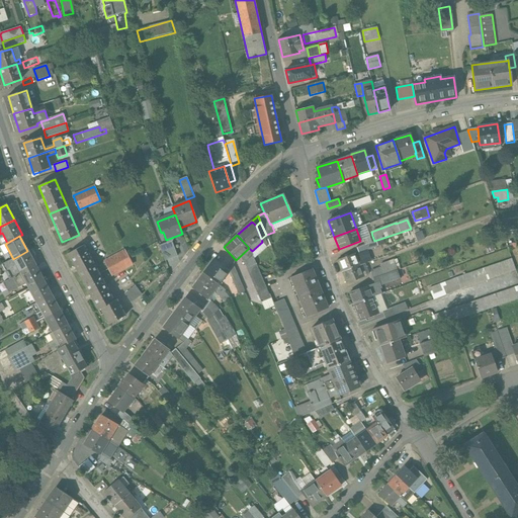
[(363,245),(374,241),(372,236),(361,240),(363,245)]
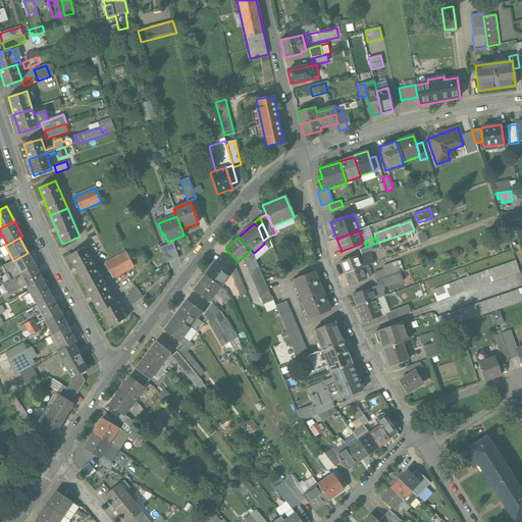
[(366,247),(359,250),(361,256),(379,249),(377,243),(366,247)]
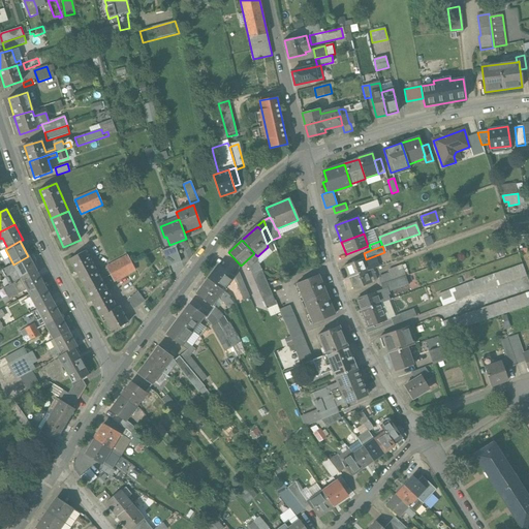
[(176,247),(163,252),(168,267),(182,262),(176,247)]
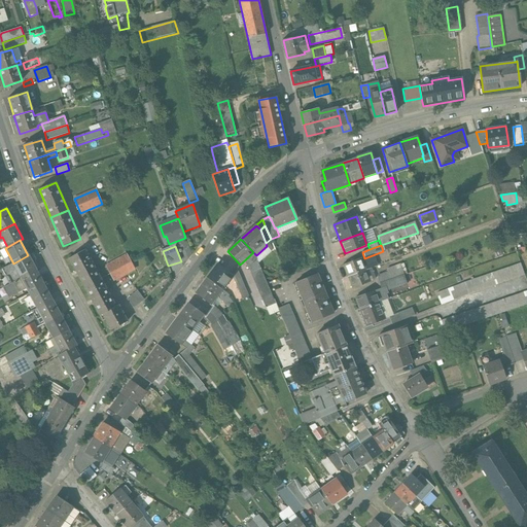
[(69,258),(84,287),(101,278),(85,249),(69,258)]
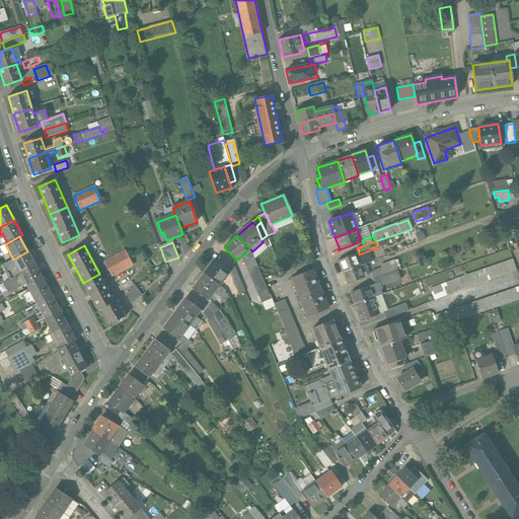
[(249,248),(240,256),(245,266),(248,265),(249,267),(256,264),(249,248)]
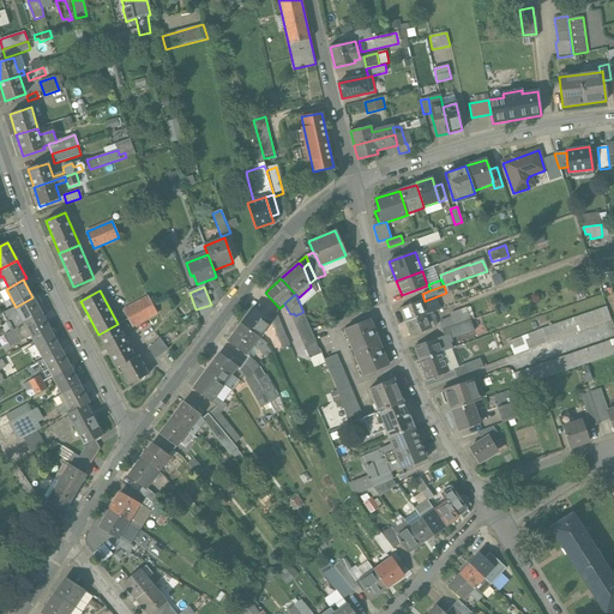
[(32,298),(16,307),(1,314),(5,321),(11,323),(14,330),(25,325),(42,315),(32,298)]
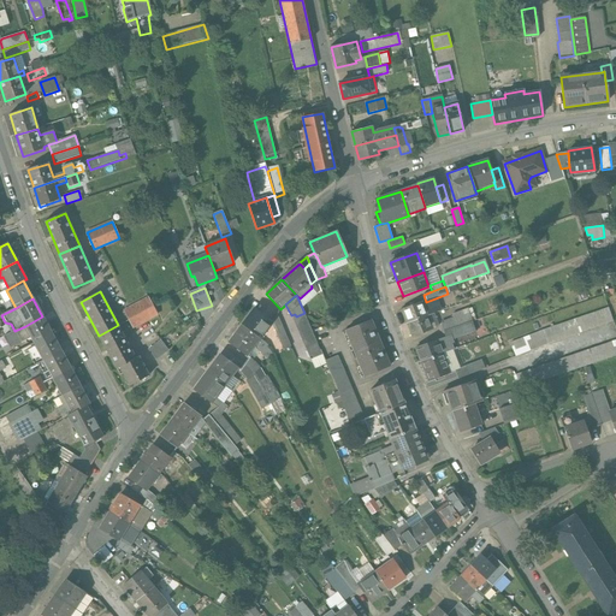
[(132,329),(159,314),(149,298),(124,312),(132,329)]
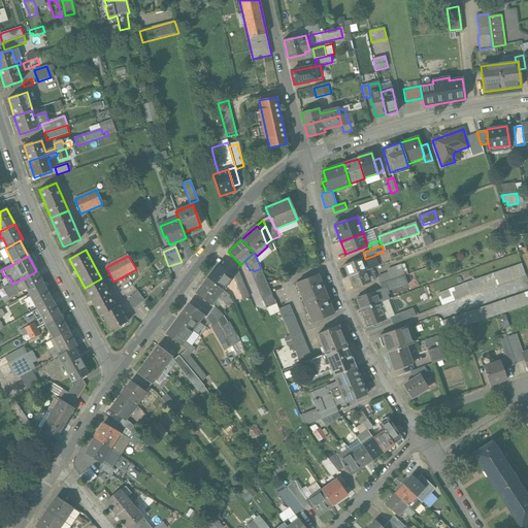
[(342,265),(348,277),(365,271),(361,259),(342,265)]
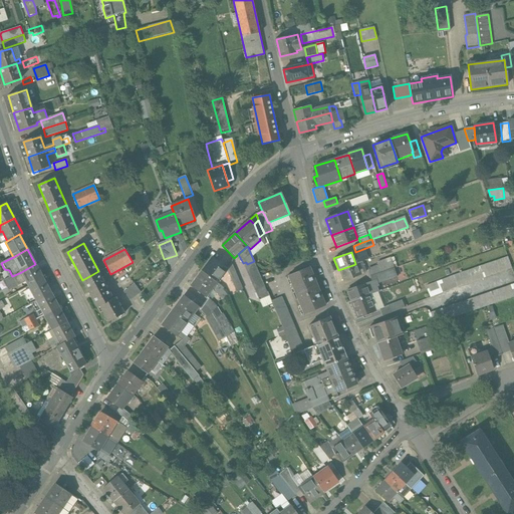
[(512,268),(508,257),(425,286),(429,297),(512,268)]
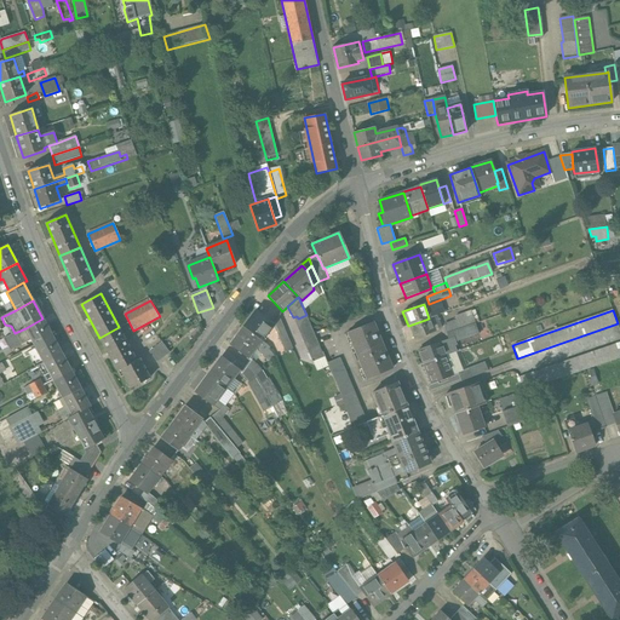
[(257,311),(244,328),(260,340),(274,323),(257,311)]
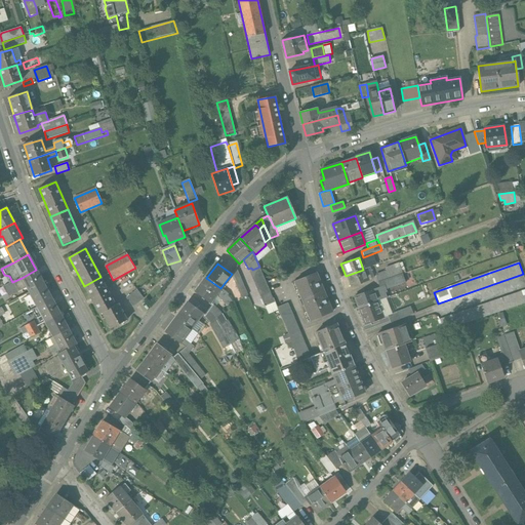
[(248,269),(246,270),(248,274),(251,273),(261,296),(264,296),(268,306),(274,303),(259,267),(252,270),(251,268),(248,269)]
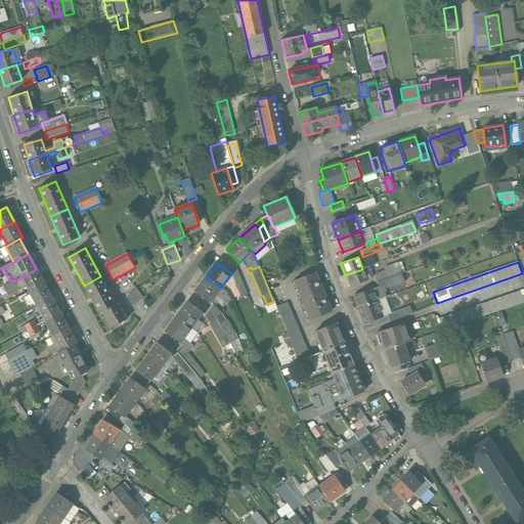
[(36,269),(22,277),(29,292),(44,284),(36,269)]
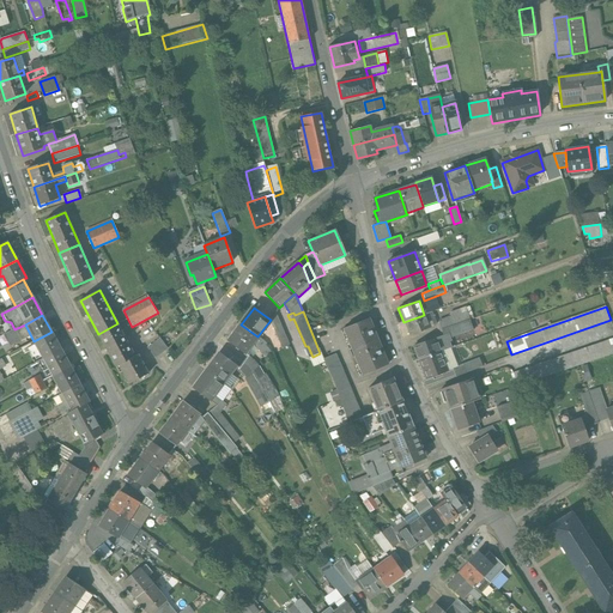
[(274,329),(280,326),(275,315),(271,320),(274,329)]
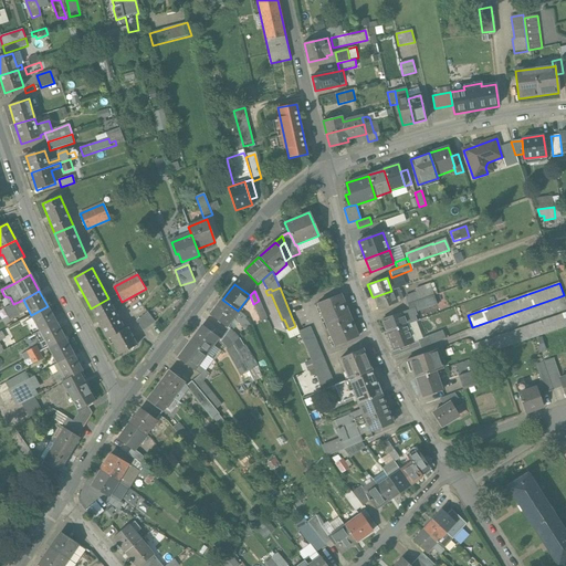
[(397,303),(391,291),(373,297),(377,311),(397,303)]
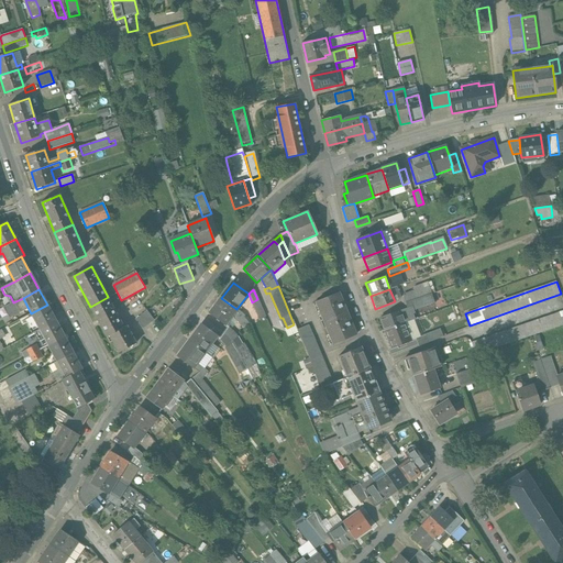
[(339,293),(316,302),(332,344),(356,334),(339,293)]
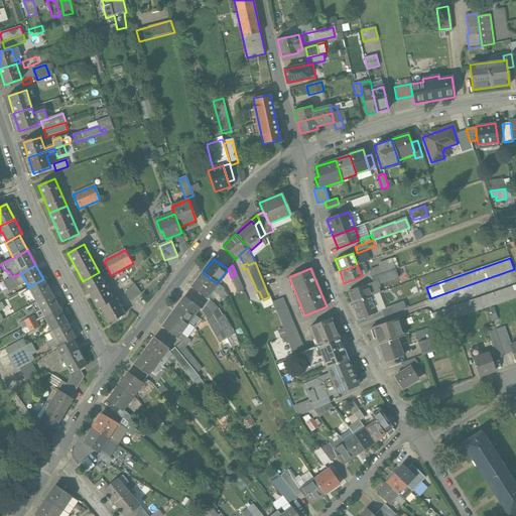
[(370,278),(371,278),(382,274),(381,271),(377,272),(376,270),(368,273),(370,278)]
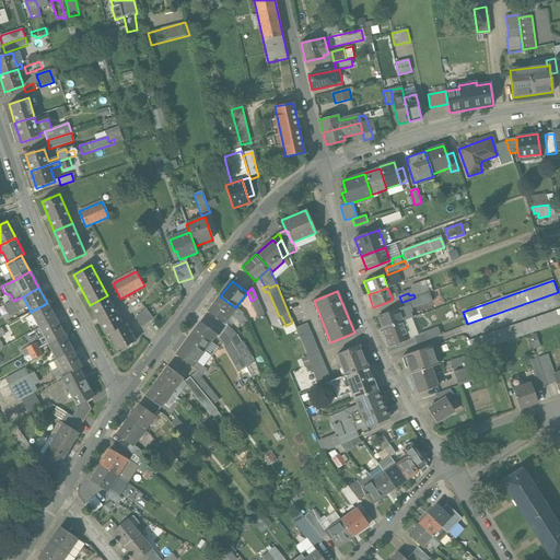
[(403,302),(405,307),(408,306),(409,308),(431,301),(428,293),(415,298),(403,302)]
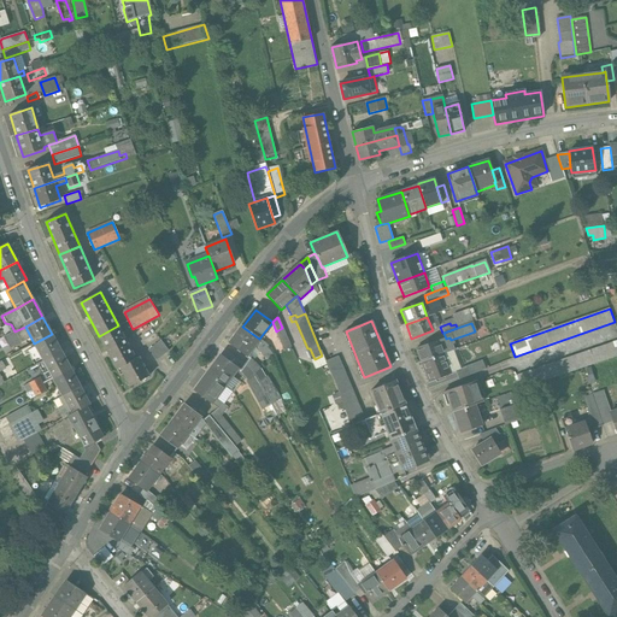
[(99,336),(117,370),(136,359),(118,325),(99,336)]
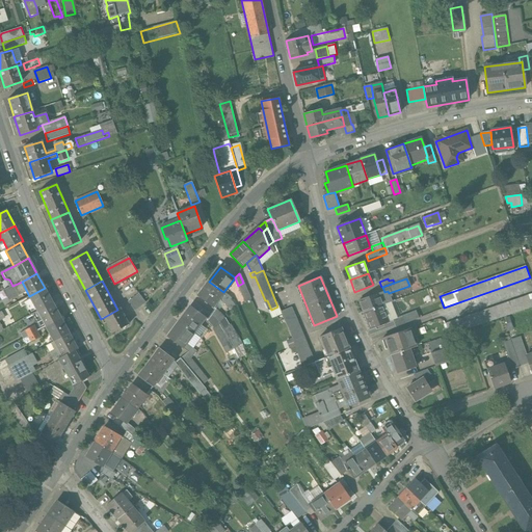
[(213,308),(223,292),(209,282),(198,296),(213,308)]
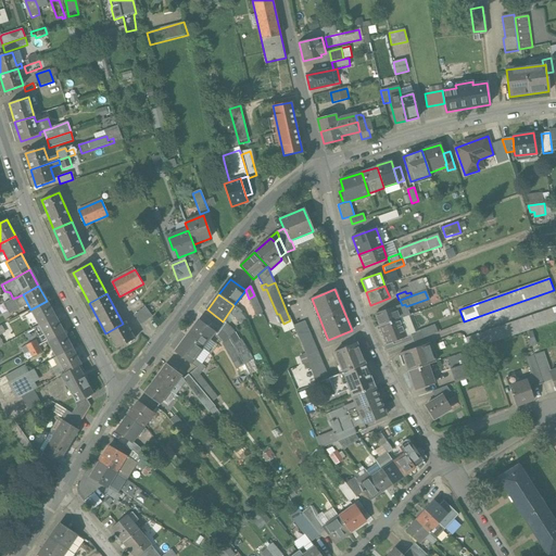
[(254,295),(249,299),(256,316),(262,313),(254,295)]
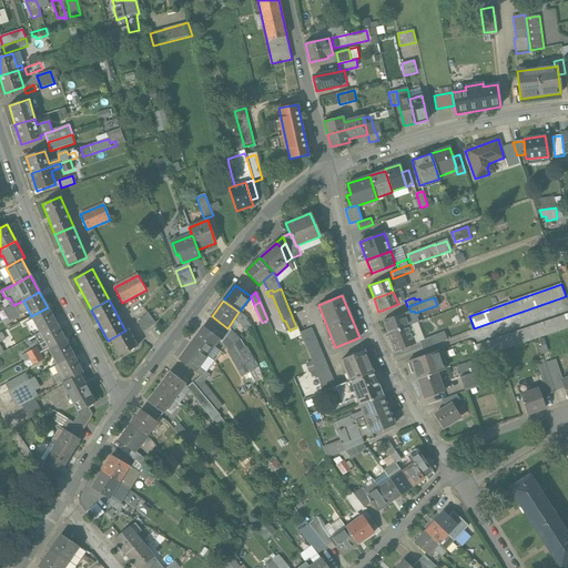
[(48,307),(31,316),(40,333),(57,324),(48,307)]
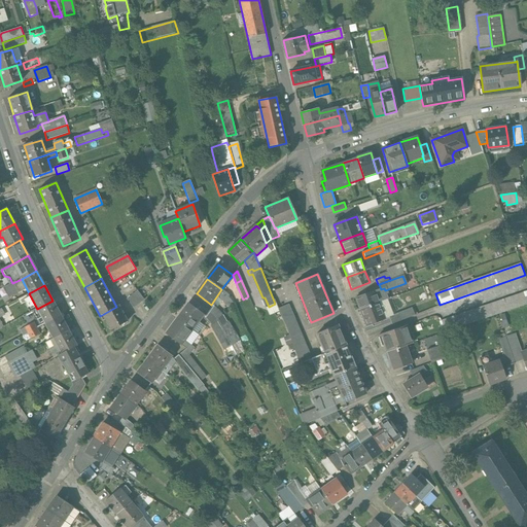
[(355,297),(359,310),(378,303),(386,300),(384,294),(386,293),(385,290),(384,288),(381,289),(374,292),(373,291),(355,297)]
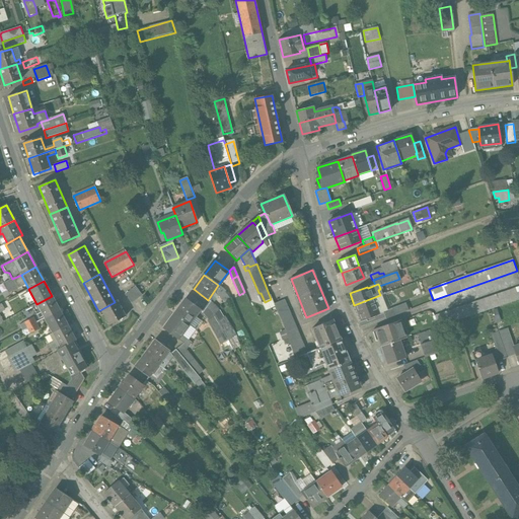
[(215,291),(224,302),(229,298),(225,290),(218,285),(215,291)]
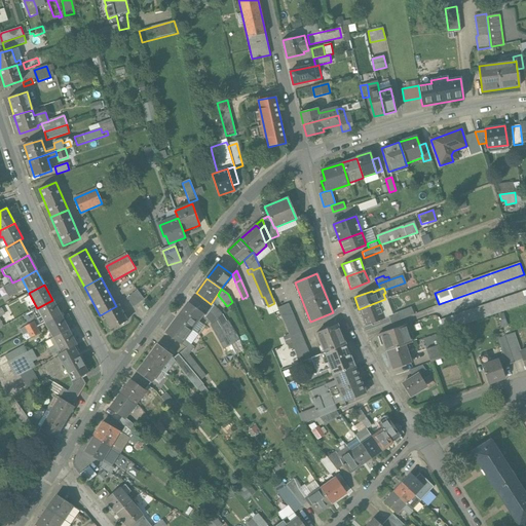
[(137,291),(127,299),(133,307),(143,299),(137,291)]
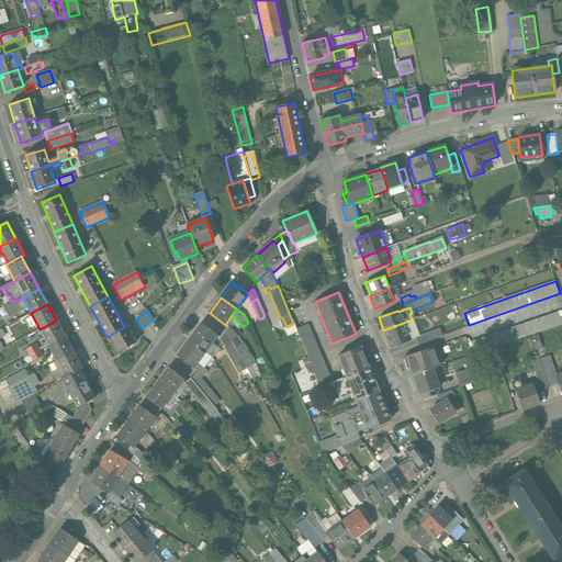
[(561,325),(557,312),(470,341),(474,355),(561,325)]
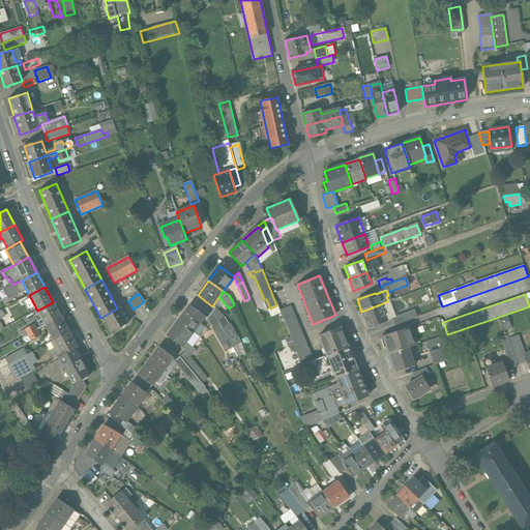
[(53,302),(37,311),(46,325),(61,318),(53,302)]
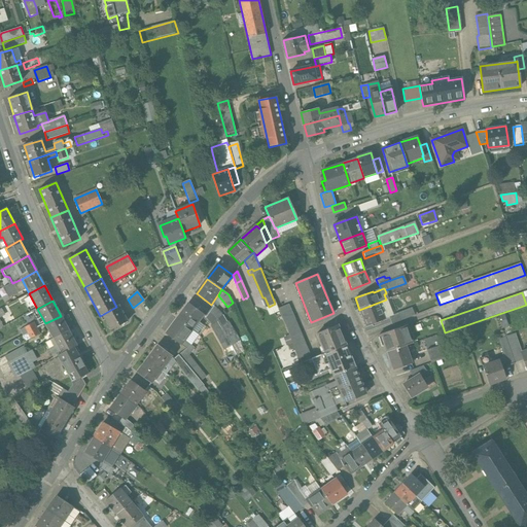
[(384,320),(378,303),(359,310),(365,326),(384,320)]
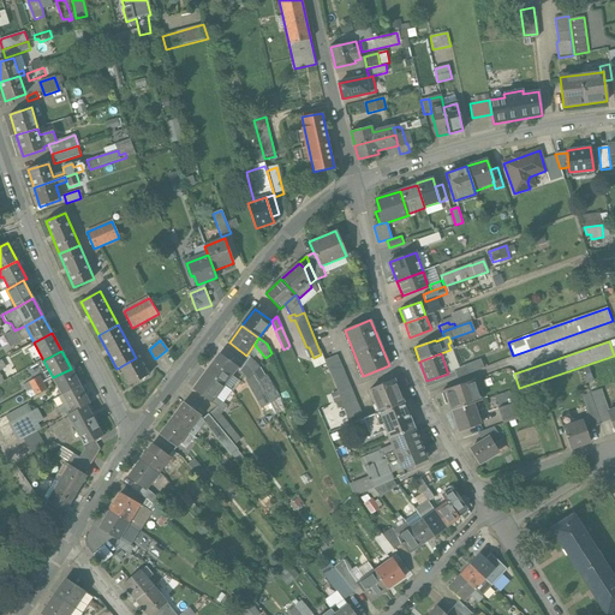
[(220,356),(207,372),(225,386),(237,368),(220,356)]
